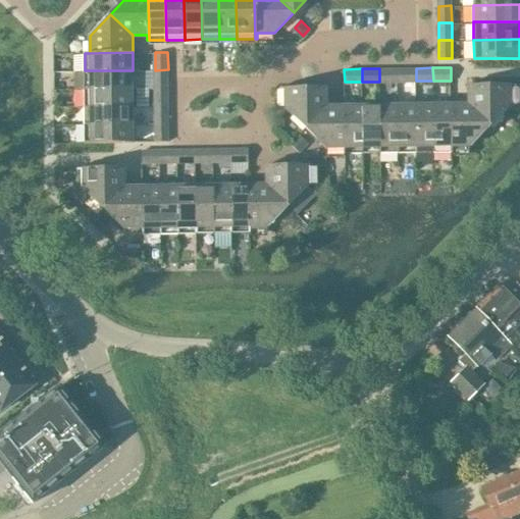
[(399,81),(398,68),(379,68),(379,82),(399,81)]
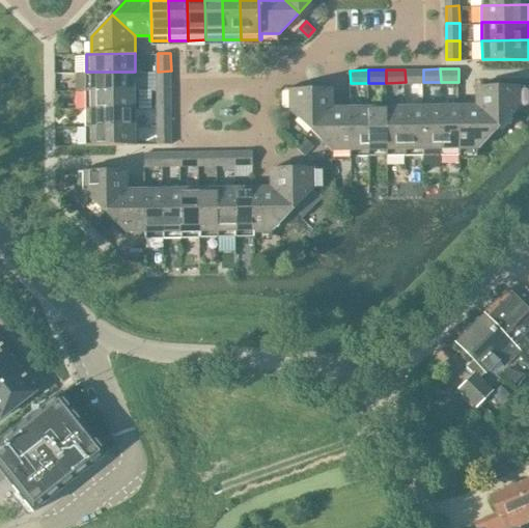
[(423,82),(423,70),(405,70),(406,82),(423,82)]
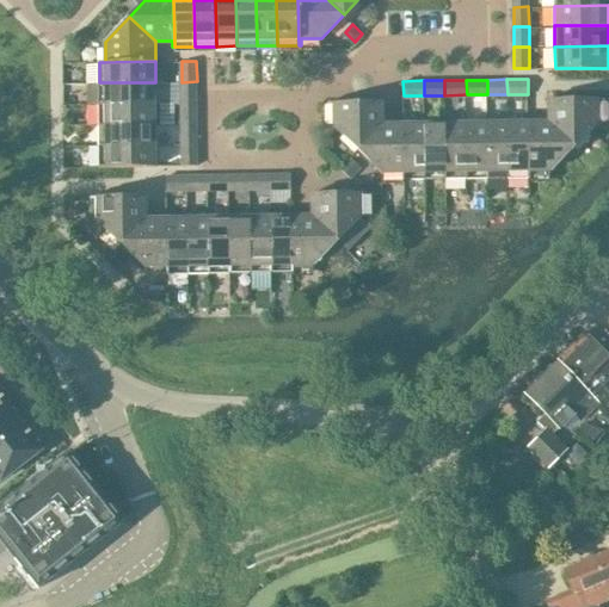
[(197,101),(197,81),(182,82),(182,103),(197,101)]
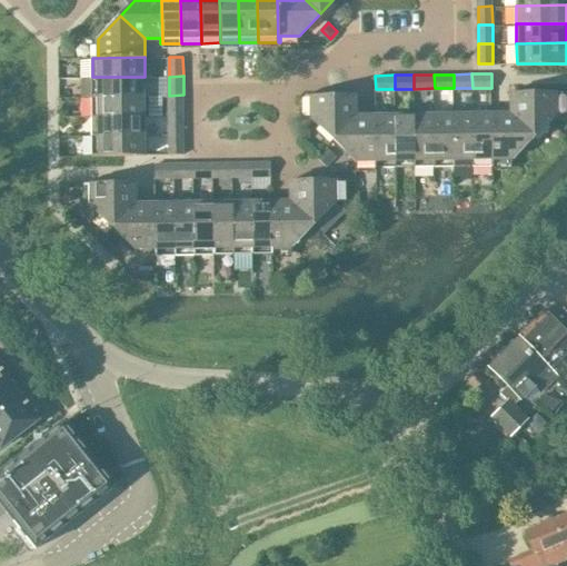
[(145,96),(145,77),(92,77),(92,96),(145,96)]
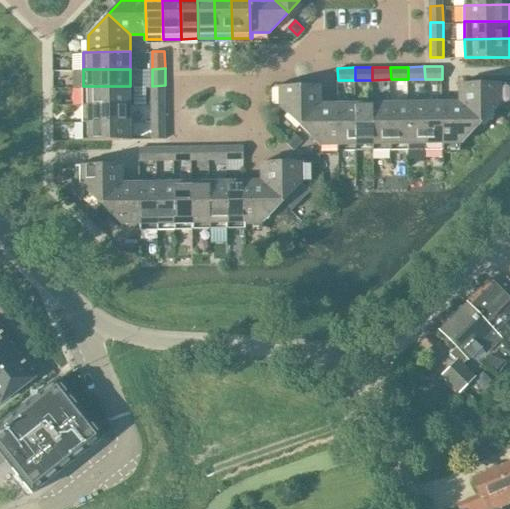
[(500,101),(500,82),(458,82),(459,100),(481,121),(500,101)]
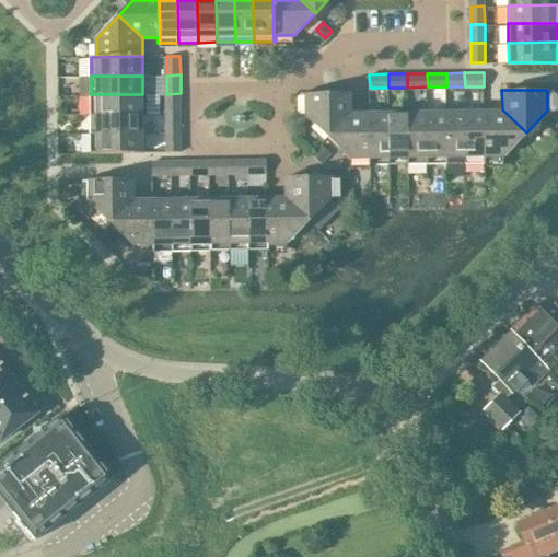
[(351,112),(351,92),(305,93),(305,114),(328,137),(351,112)]
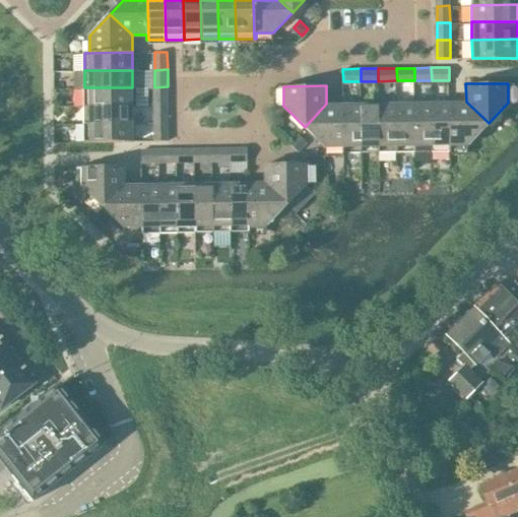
[(168,104),(168,86),(154,87),(155,105),(168,104)]
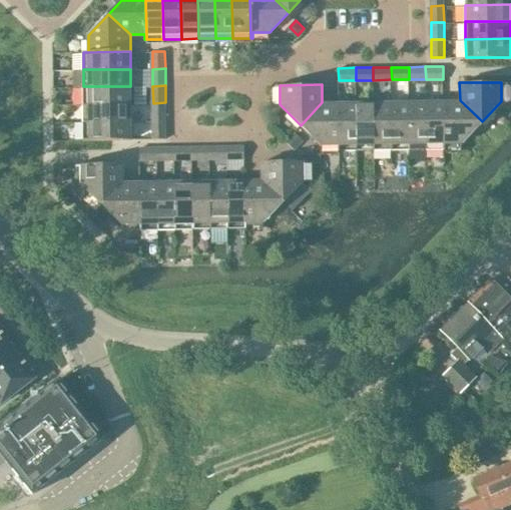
[(131,103),(130,86),(83,86),(83,103),(131,103)]
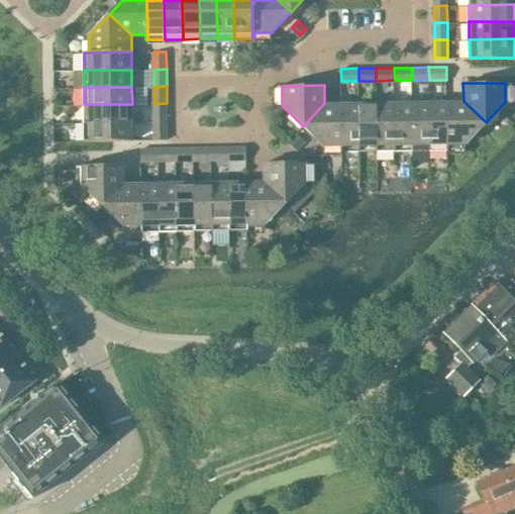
[(486,122),(464,101),(446,102),(447,149),(448,149),(448,144),(465,144),(486,122)]
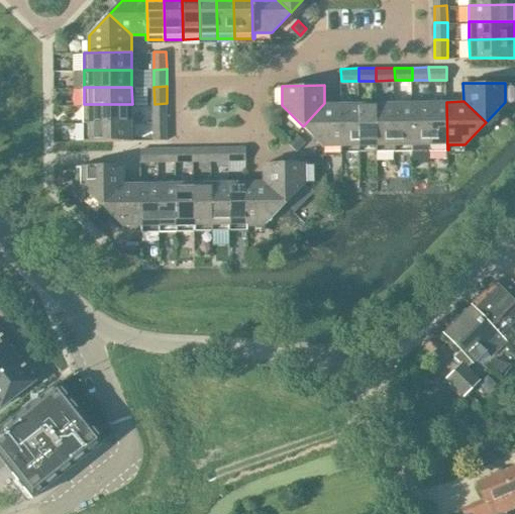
[(378,150),(377,102),(358,103),(359,150),(378,150)]
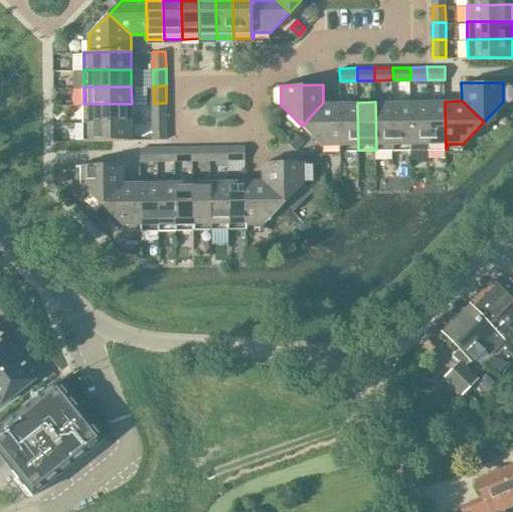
[(393,150),(393,102),(375,102),(376,150),(393,150)]
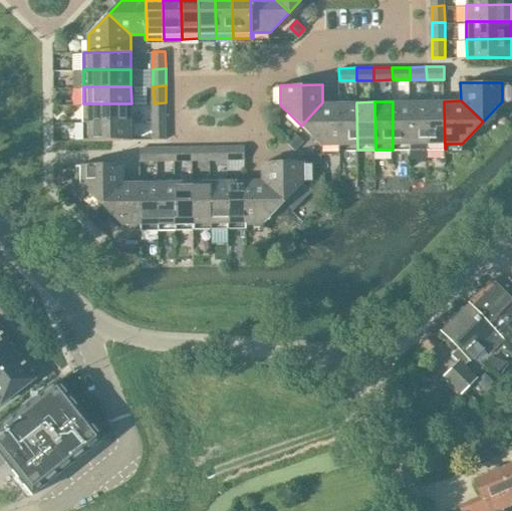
[(411,150),(410,101),(393,101),(393,150),(411,150)]
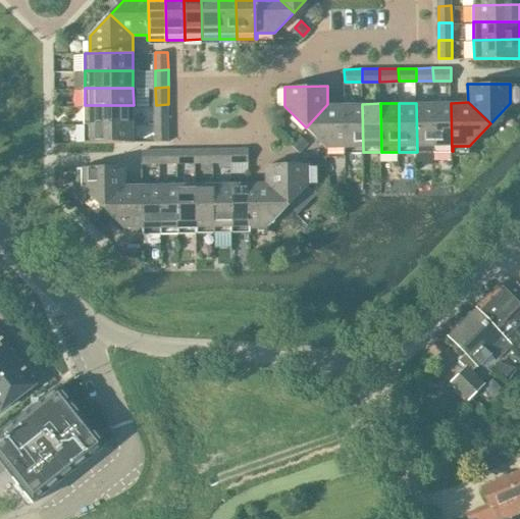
[(434,151),(433,103),(416,103),(417,152),(434,151)]
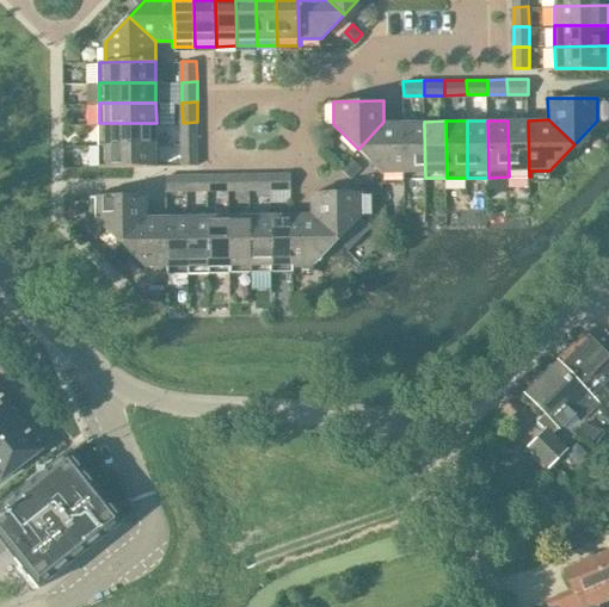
[(529,177),(528,121),(508,121),(509,177),(529,177)]
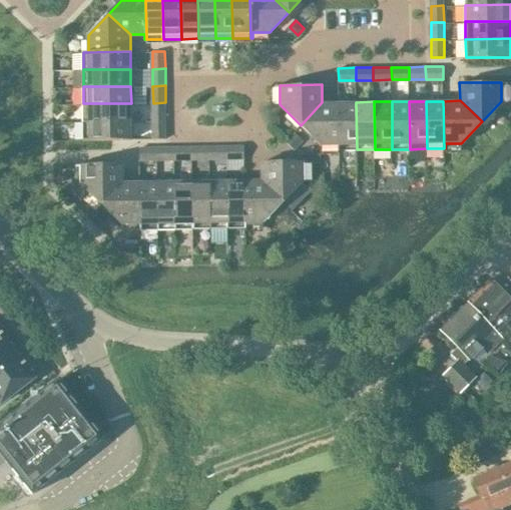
[(165,120),(165,102),(153,103),(153,120),(165,120)]
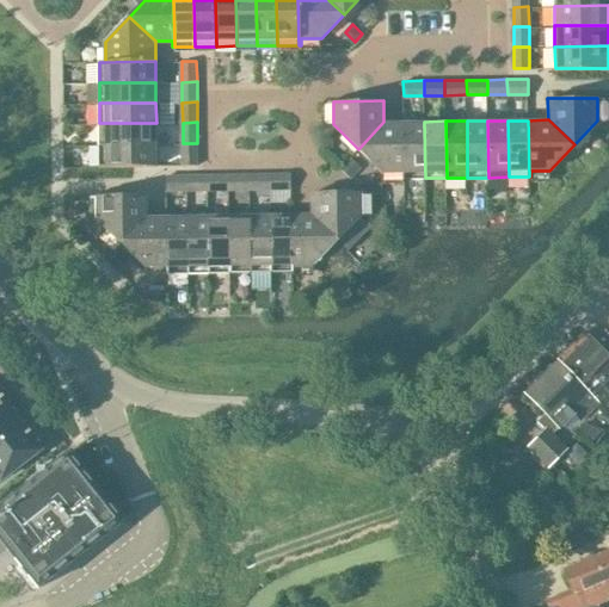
[(405,179),(404,122),(383,122),(358,149),(382,172),(404,172),(404,179),(405,179)]
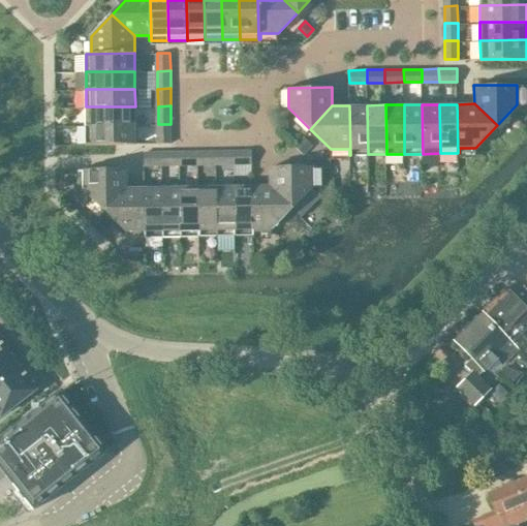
[(368,154),(367,105),(349,105),(350,155),(368,154)]
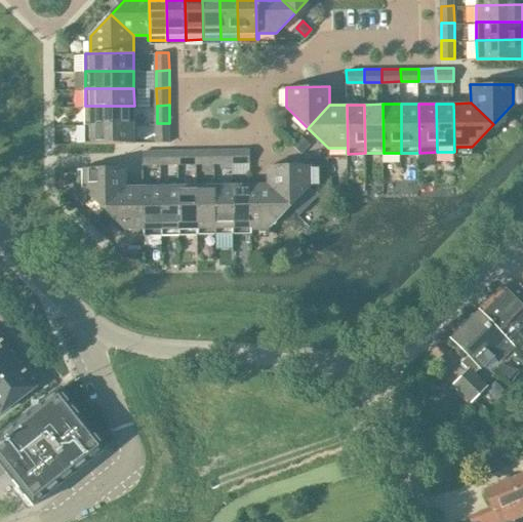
[(134,123),(134,106),(85,106),(86,124),(134,123)]
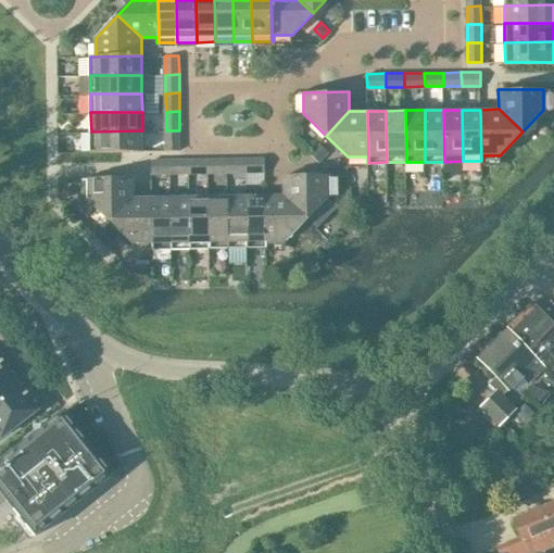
[(91,132),(91,151),(142,150),(142,130),(91,132)]
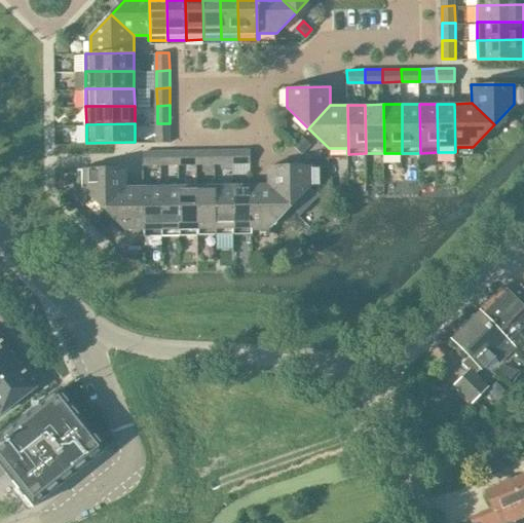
[(170,141),(170,123),(157,123),(157,141),(170,141)]
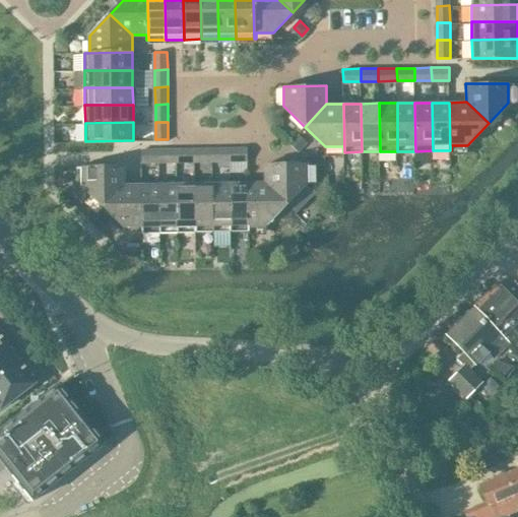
[(212,160),(212,147),(194,148),(195,160),(212,160)]
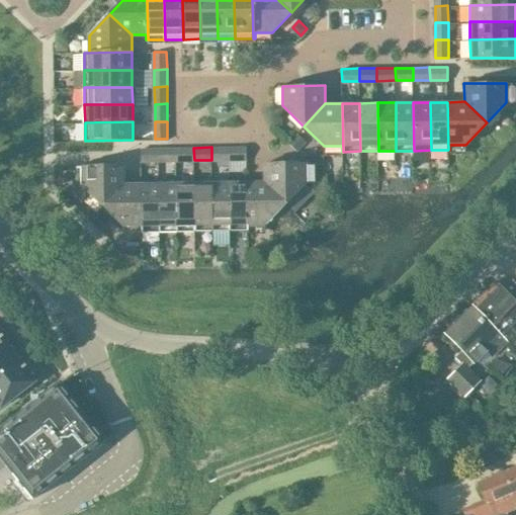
[(229,160),(229,147),(211,147),(211,160),(229,160)]
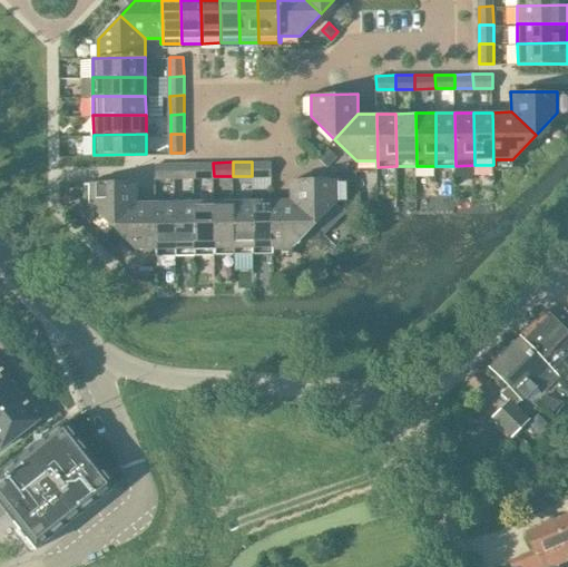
[(272,176),(272,162),(252,162),(252,176),(272,176)]
